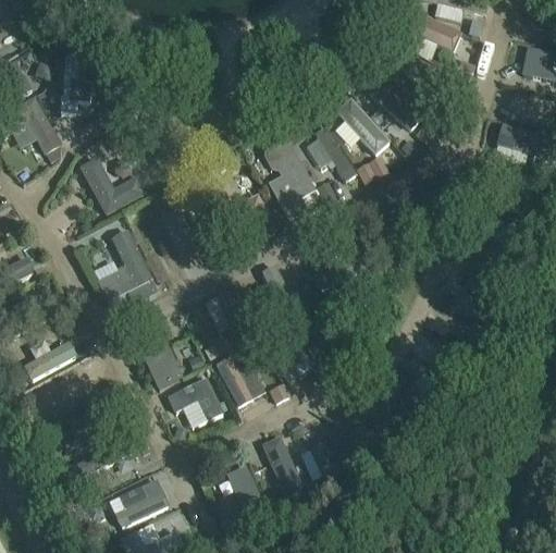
[(405,15),(399,29),(412,35),(407,49),(451,65),(461,37),(405,15)]
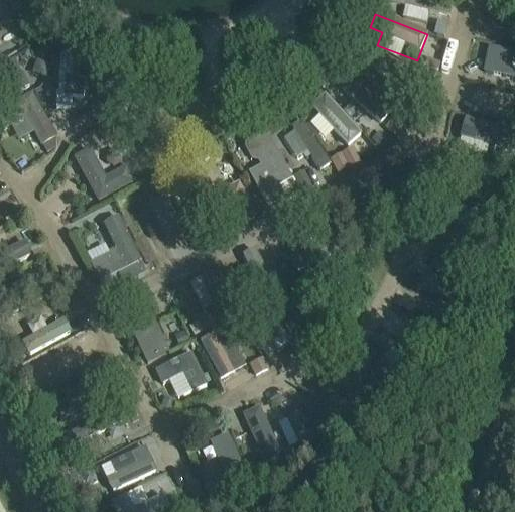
[(485,44),(485,70),(504,70),(504,44),(485,44)]
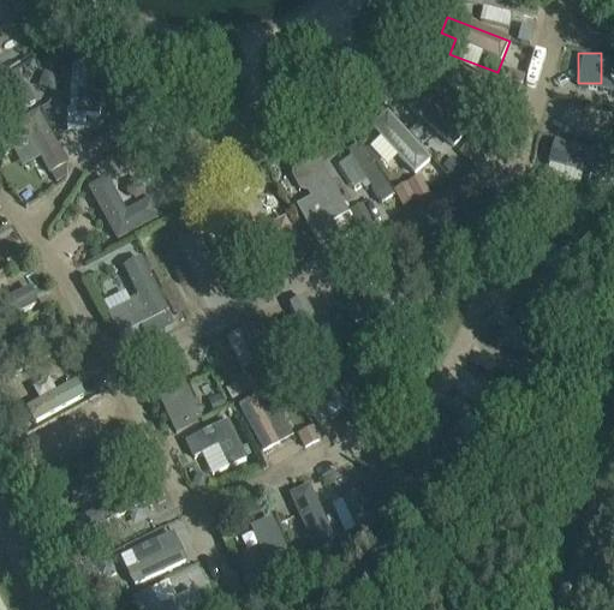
[(83,125),(84,76),(66,76),(64,124),(83,125)]
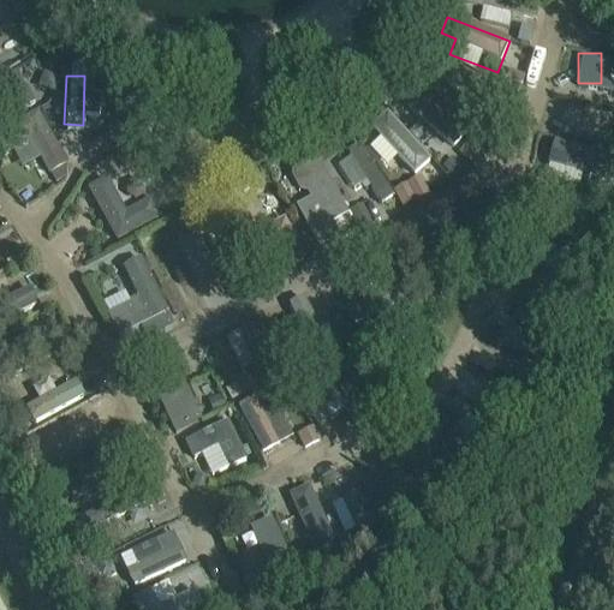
[(0,118),(34,101),(25,83),(0,95),(0,118)]
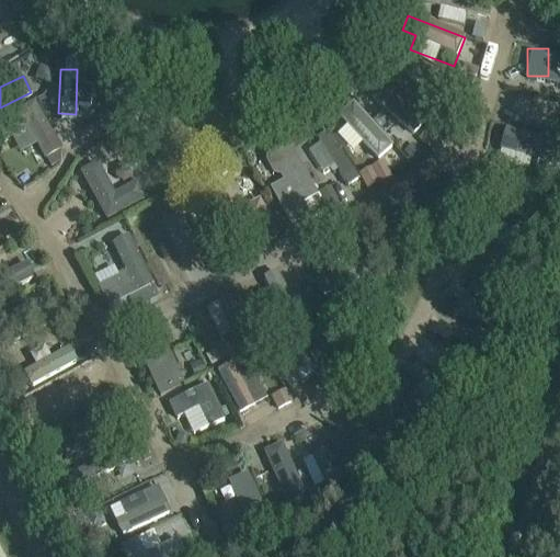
[(368,97),(388,125),(411,109),(391,81),(368,97)]
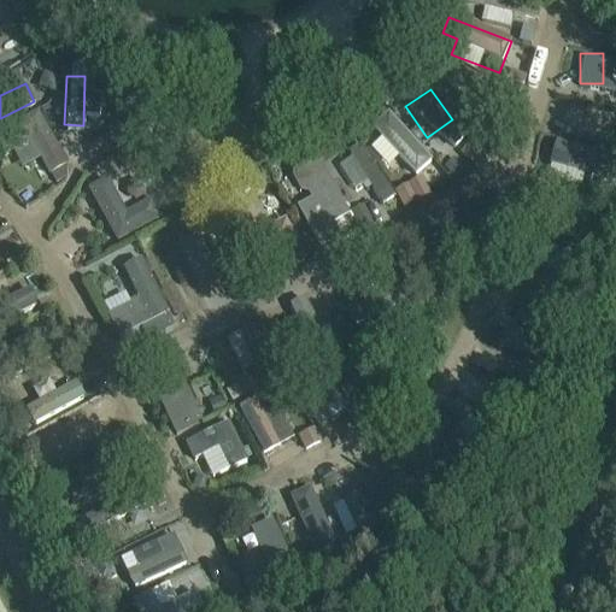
[(565,93),(561,112),(590,118),(585,137),(602,142),(611,105),(565,93)]
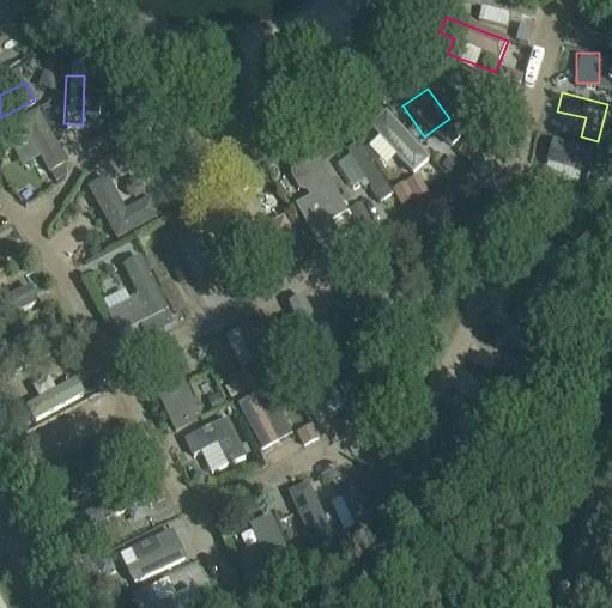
[(32,143),(48,174),(67,164),(38,107),(0,127),(13,153),(32,143)]
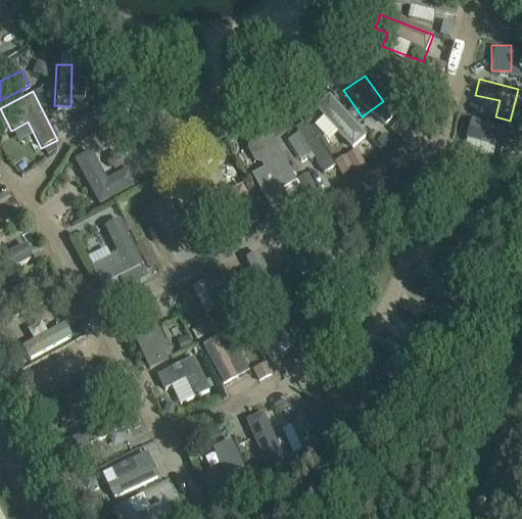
[(329,139),(336,132),(350,146),(365,132),(327,92),(313,105),(321,114),(313,122),(329,139)]
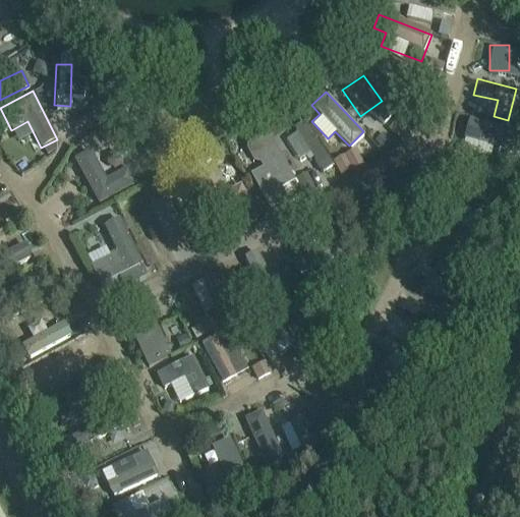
[(459,146),(496,157),(506,127),(469,115),(459,146)]
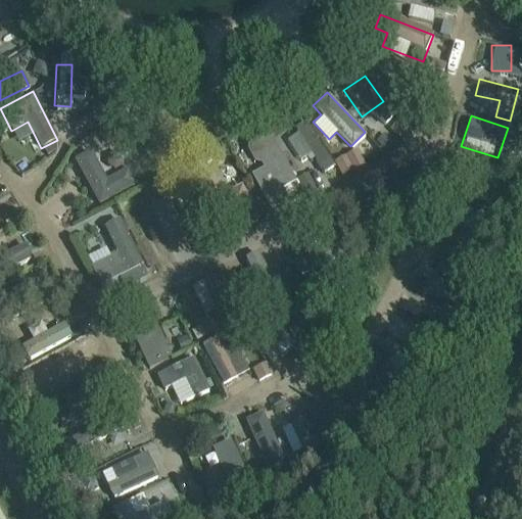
[(286,132),(304,171),(327,160),(309,122),(286,132)]
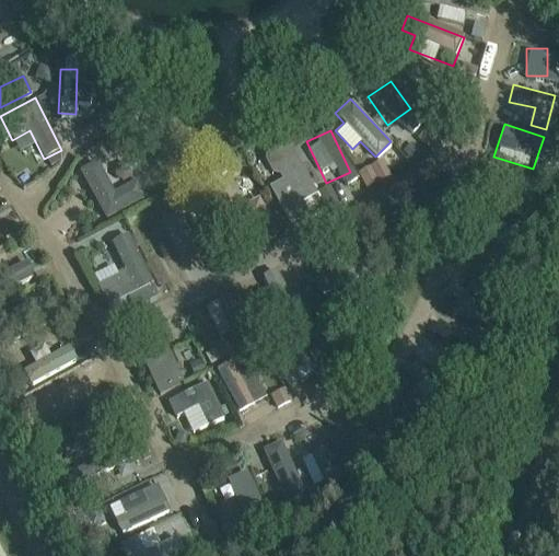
[(267,159),(276,174),(271,180),(271,186),(291,224),(309,216),(301,204),(318,194),(293,146),(289,148),(284,147),(269,153),(267,159)]
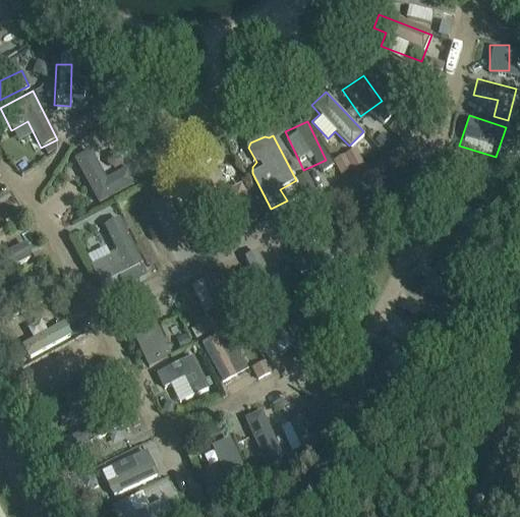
[(97,203),(135,181),(125,164),(105,175),(89,147),(70,158),(97,203)]
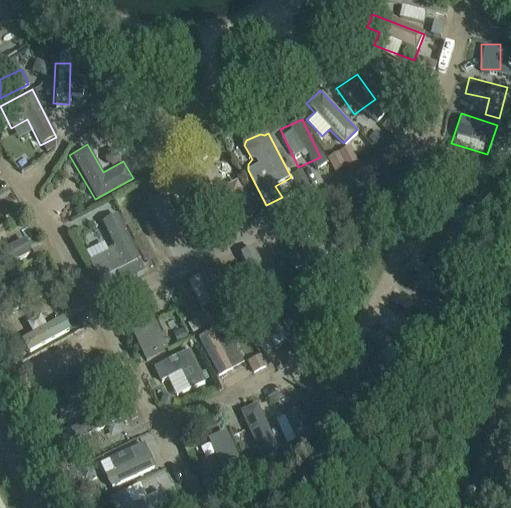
[(350,145),(328,152),(333,167),(355,160),(350,145)]
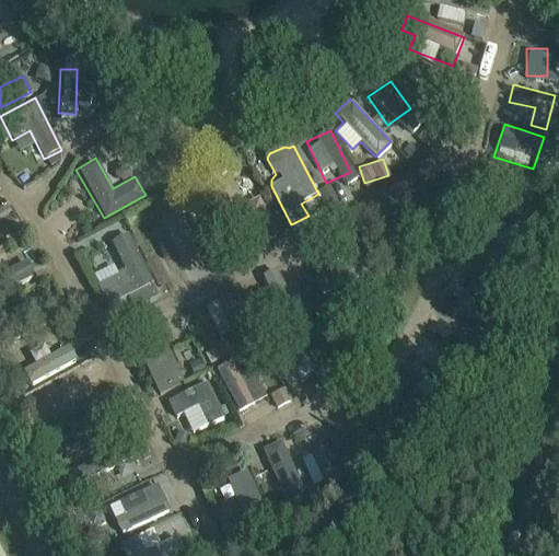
[(228,183),(210,192),(232,233),(270,213),(260,196),(241,206),(228,183)]
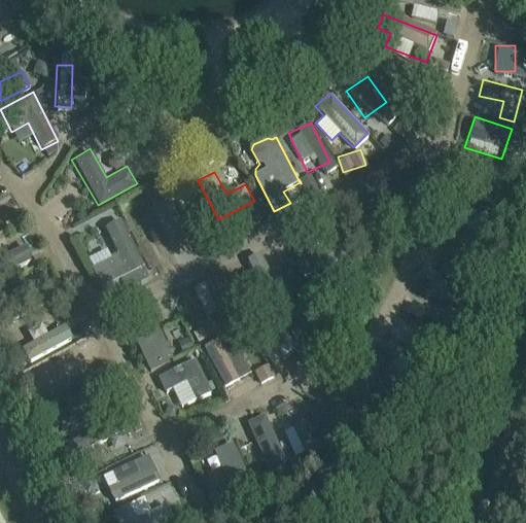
[(170,197),(152,205),(172,244),(206,228),(198,211),(181,218),(170,197)]
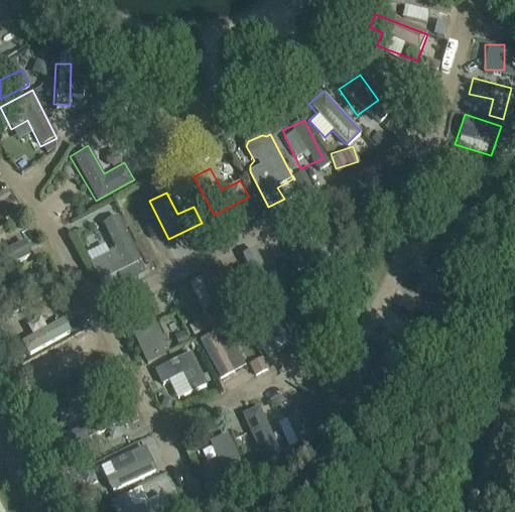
[(93,257),(104,284),(141,270),(119,212),(101,219),(112,249),(93,257)]
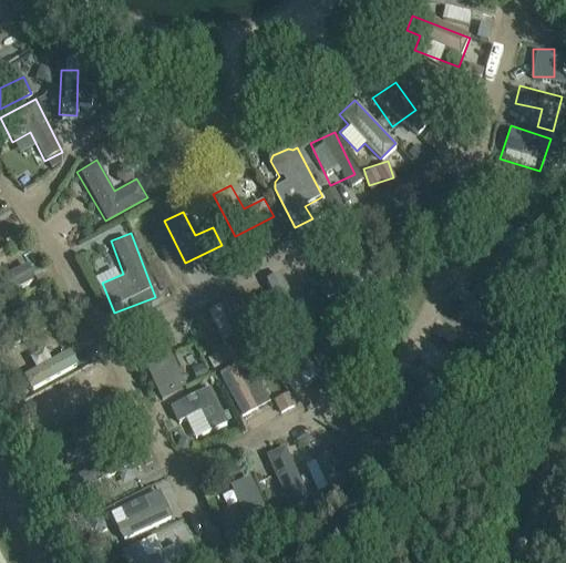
[(269,335),(304,321),(283,269),(249,283),(269,335)]
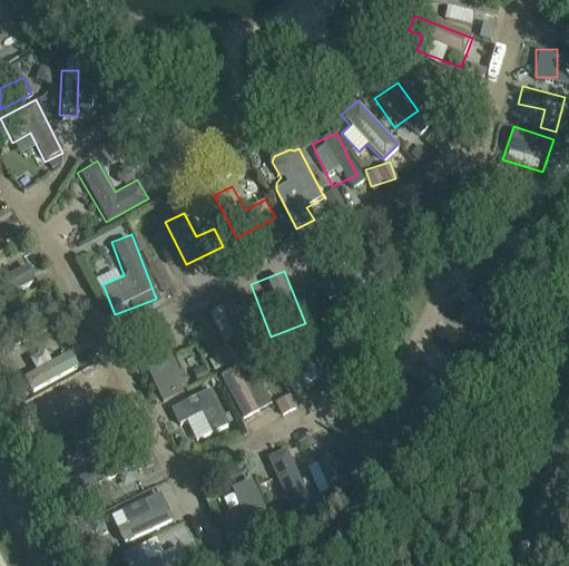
[(21,339),(58,321),(41,289),(6,305),(21,339)]
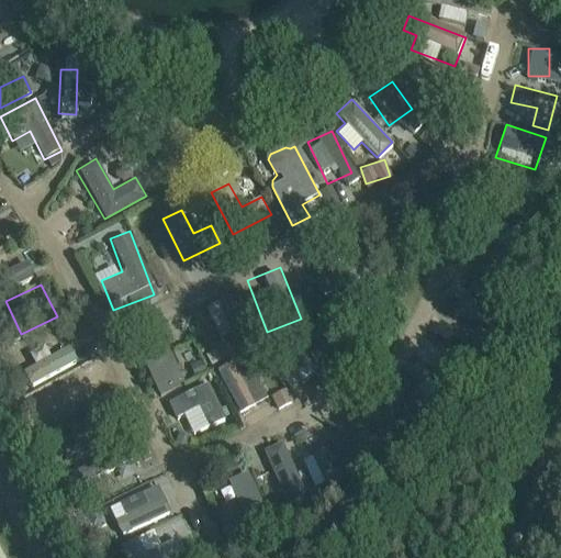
[(203,305),(219,335),(236,326),(221,297),(203,305)]
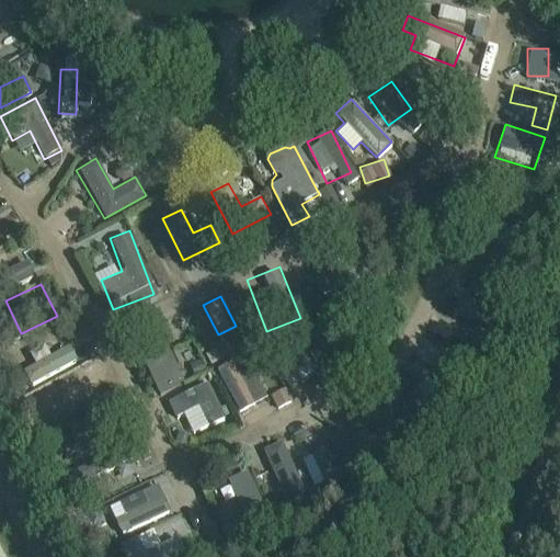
[(132,339),(157,391),(182,379),(157,327),(132,339)]
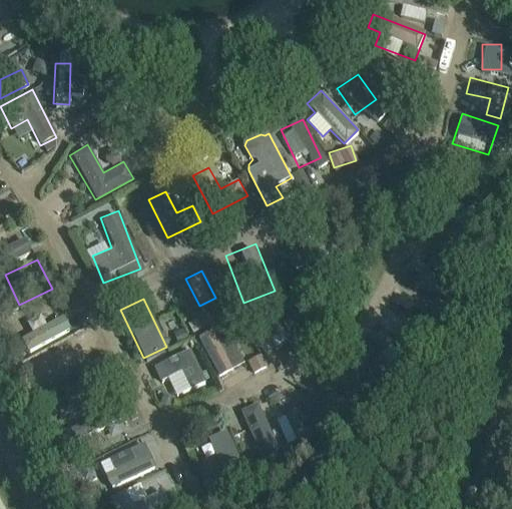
[(250,314),(260,349),(284,343),(275,308),(250,314)]
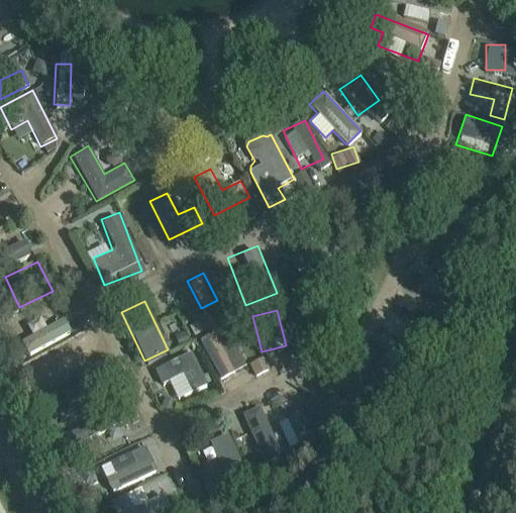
[(25,324),(29,335),(17,339),(22,352),(70,334),(61,311),(25,324)]
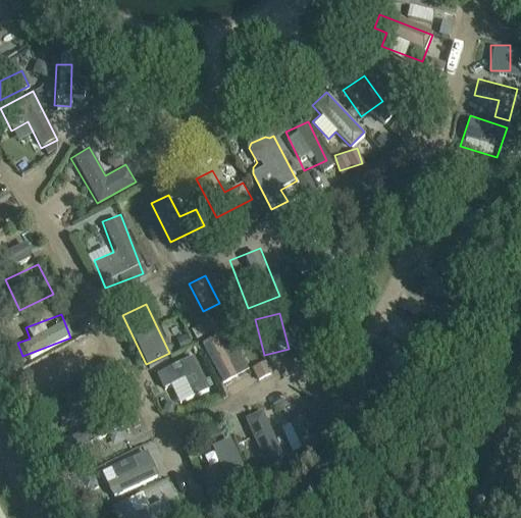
[(199,342),(219,382),(249,367),(228,327),(199,342)]
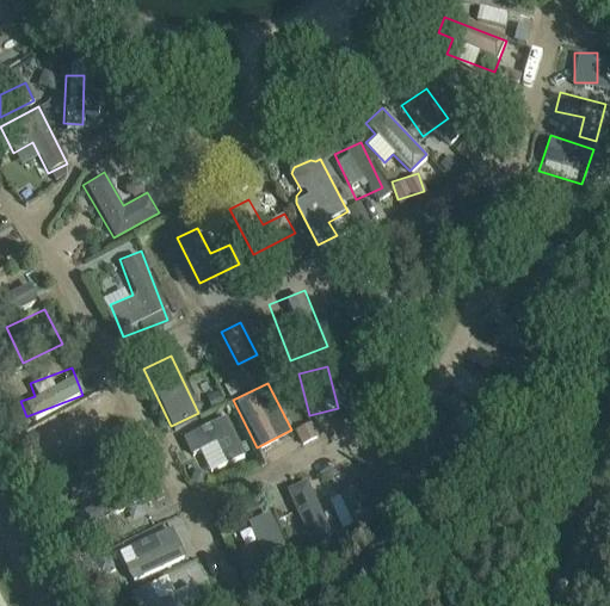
[(103,407),(49,425),(59,453),(112,436),(103,407)]
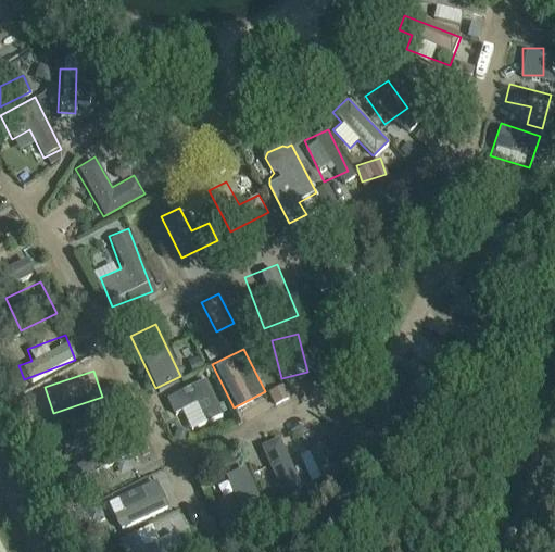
[(206,378),(167,399),(175,414),(198,402),(209,423),(225,414),(206,378)]
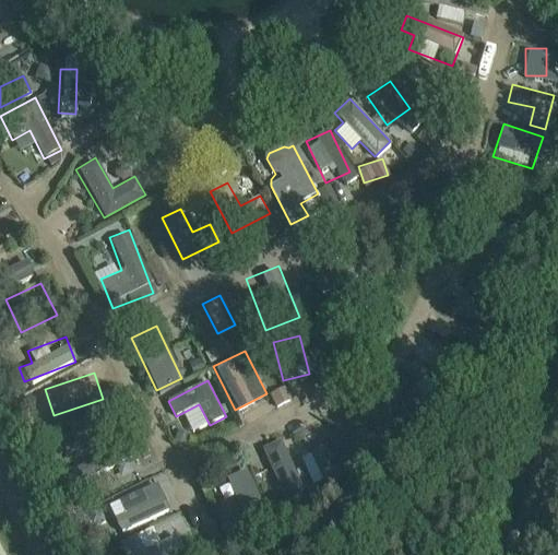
[(277,404),(291,394),(283,384),(270,392),(277,404)]
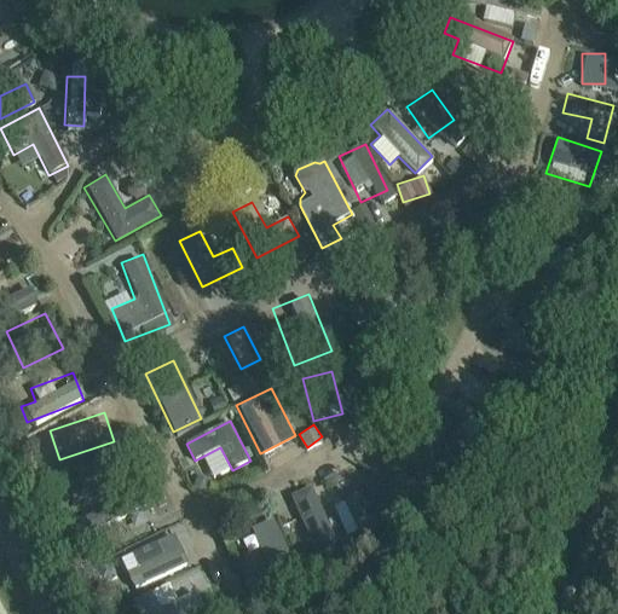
[(209,480),(196,476),(192,488),(206,493),(209,480)]
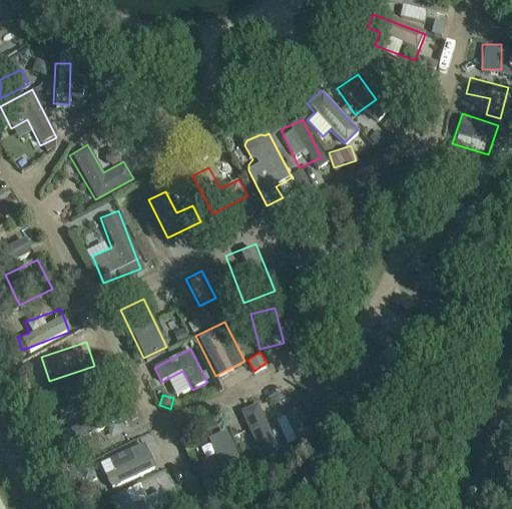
[(261,456),(280,447),(259,401),(239,410),(261,456)]
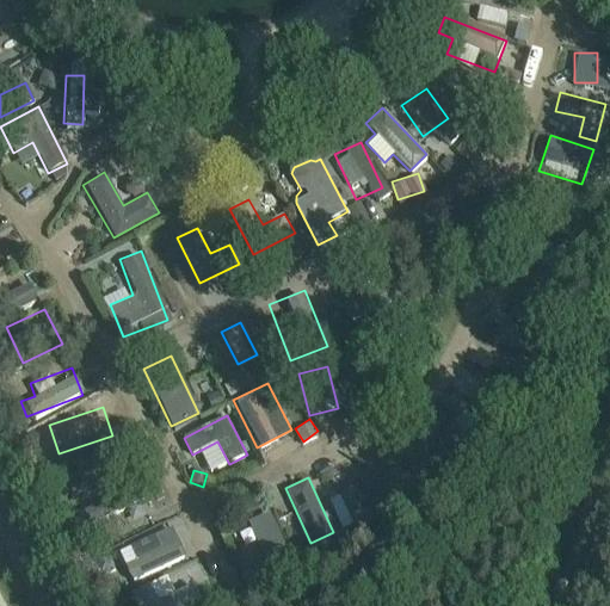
[(358,530),(393,514),(376,477),(342,493),(358,530)]
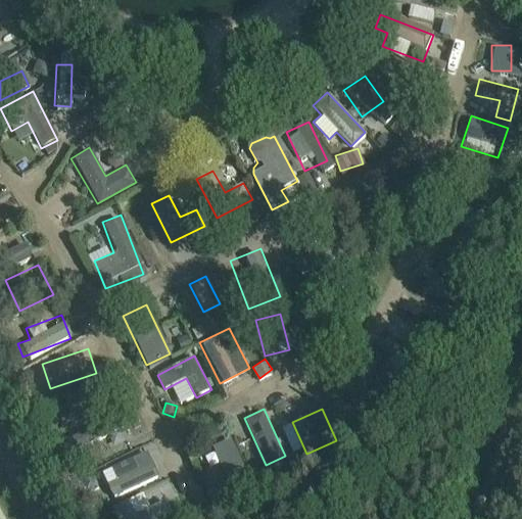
[(117,480),(121,489),(160,475),(155,460),(134,468),(129,456),(96,467),(103,485),(117,480)]
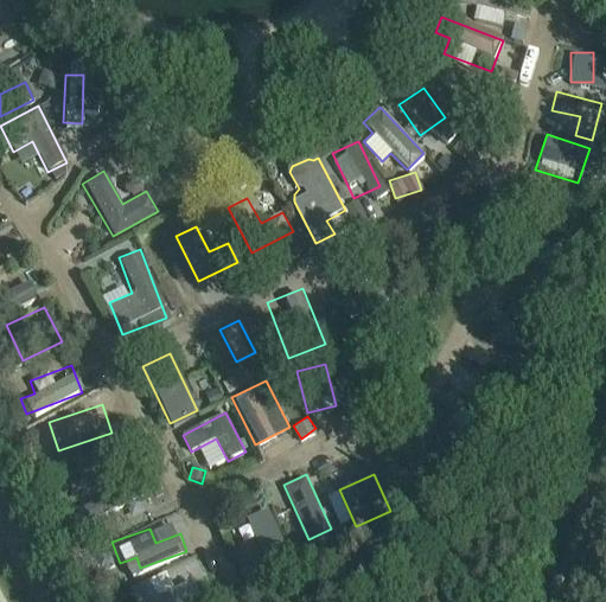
[(155,601),(150,580),(112,589),(114,601),(155,601)]
